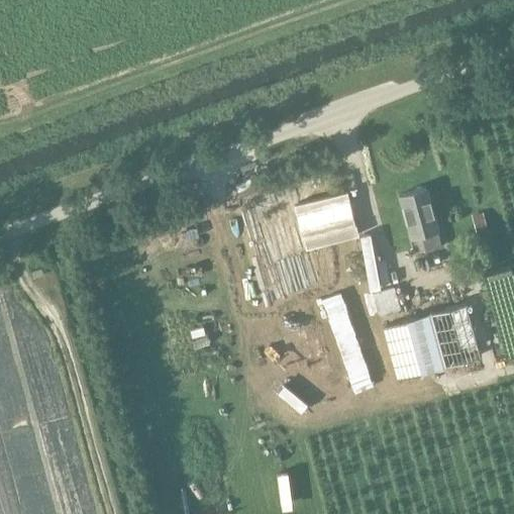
[(426,254),(442,249),(438,234),(439,234),(427,191),(400,198),(412,241),(422,238),(426,254)]
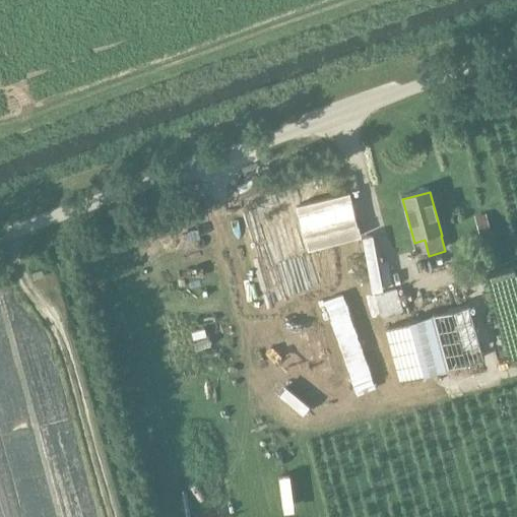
[(298,258),(284,263),(294,288),(308,283),(298,258)]
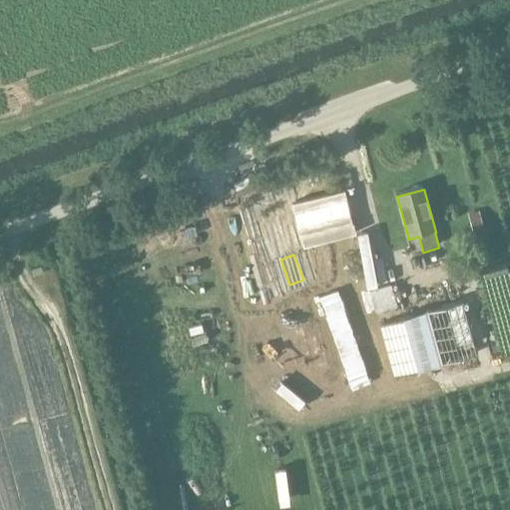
[(34,279),(44,276),(42,270),(32,273),(34,279)]
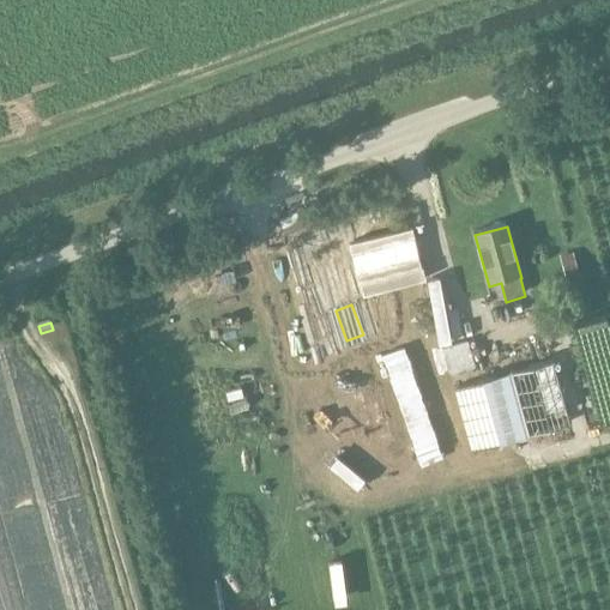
[(451,378),(477,370),(470,344),(444,351),(451,378)]
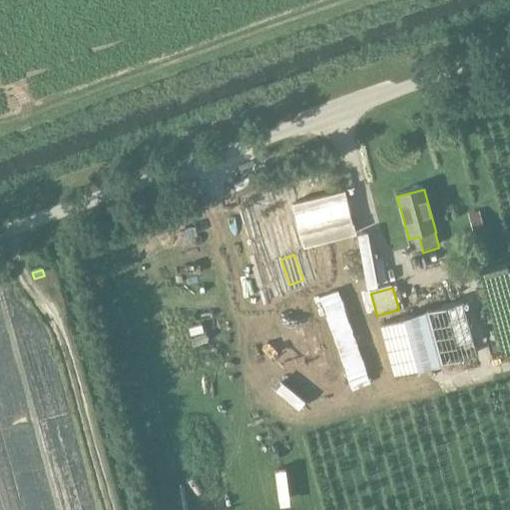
[(509,290),(491,293),(502,352),(509,351),(509,290)]
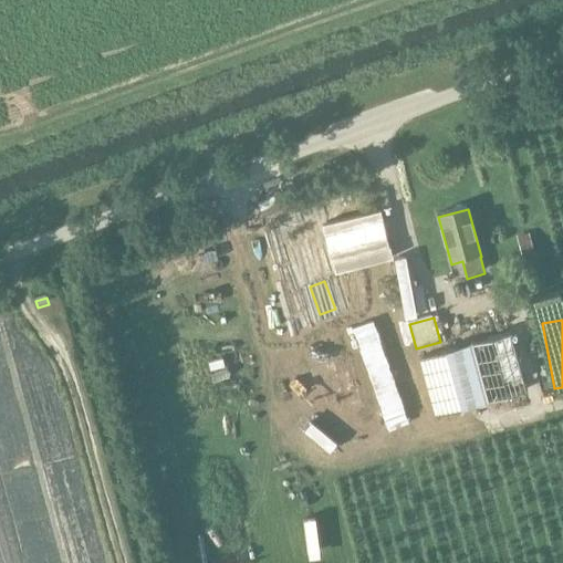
[(435,418),(488,404),(528,393),(512,335),(419,361),(435,418)]
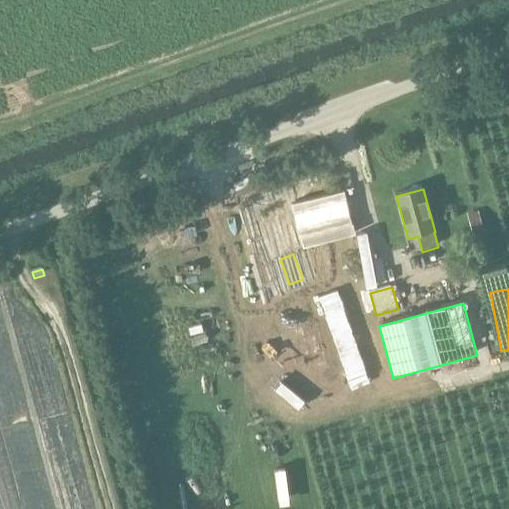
[(279,378),(274,384),(295,402),(301,395),(279,378)]
